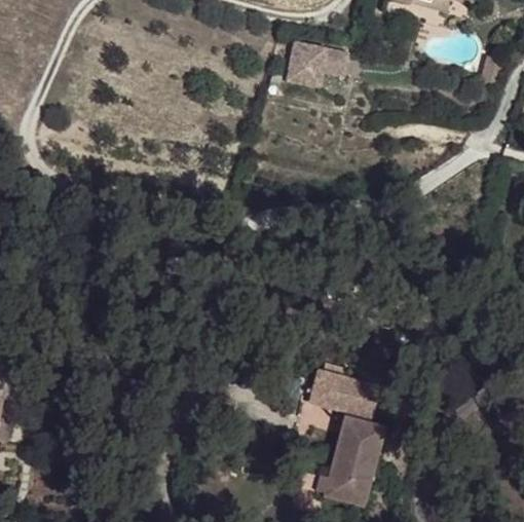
[(409,1),(405,0),(382,0),(381,6),(406,12),(409,1)]
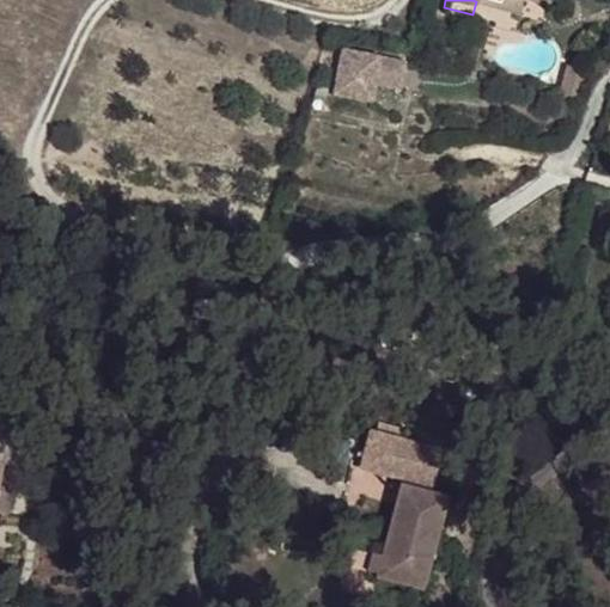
[(476,0),(476,1),(516,11),(518,0),(499,0),(499,1),(494,0),(476,0)]
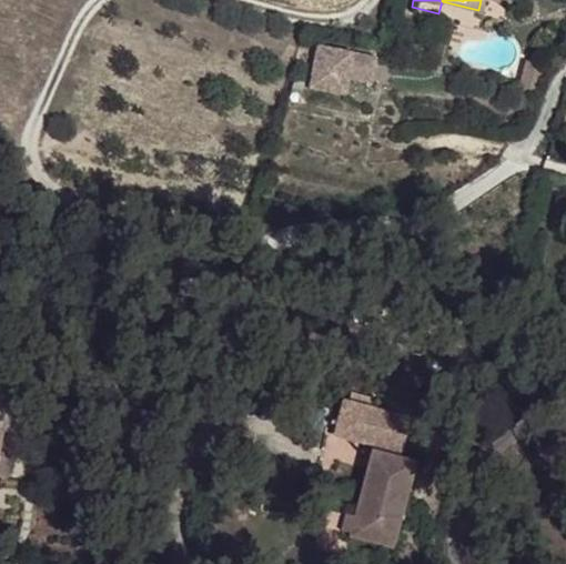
[(374,54),(316,43),(307,84),(343,91),(346,74),(369,79),(374,54)]
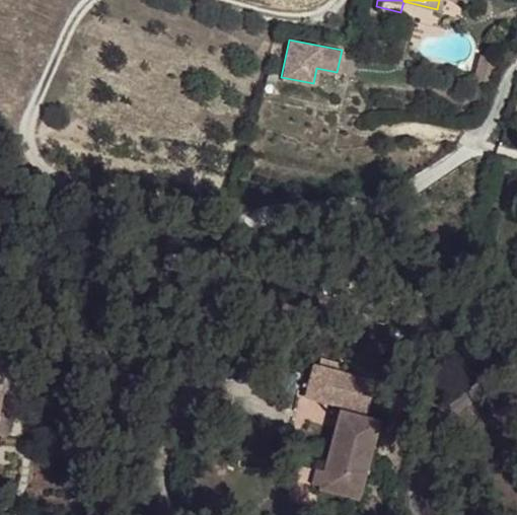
[(479,53),(473,77),(488,80),(494,56),(479,53)]
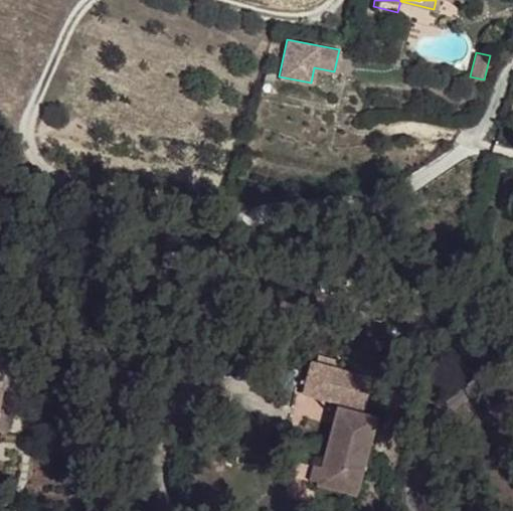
[(311,361),(302,392),(360,408),(369,377),(311,361)]
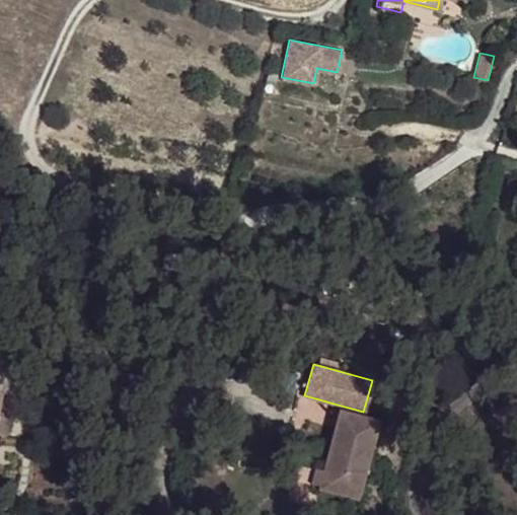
[(323,469),(319,484),(319,487),(357,497),(377,421),(340,411),(323,469)]
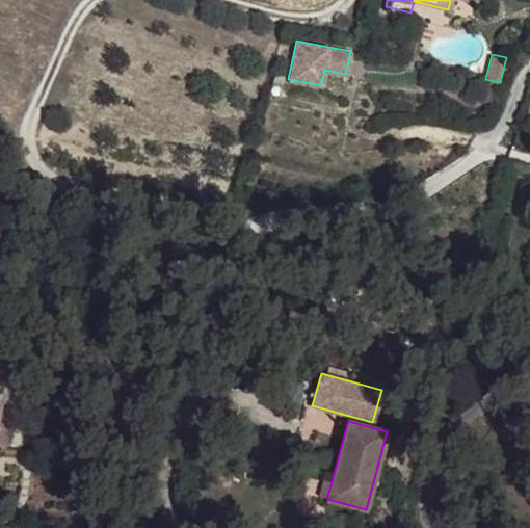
[(318,494),(327,496),(332,481),(321,479),(318,494)]
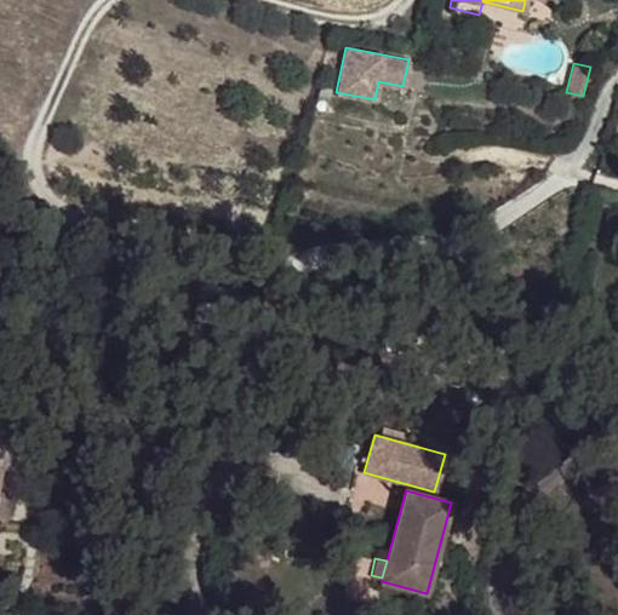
All buildings are outlined.
